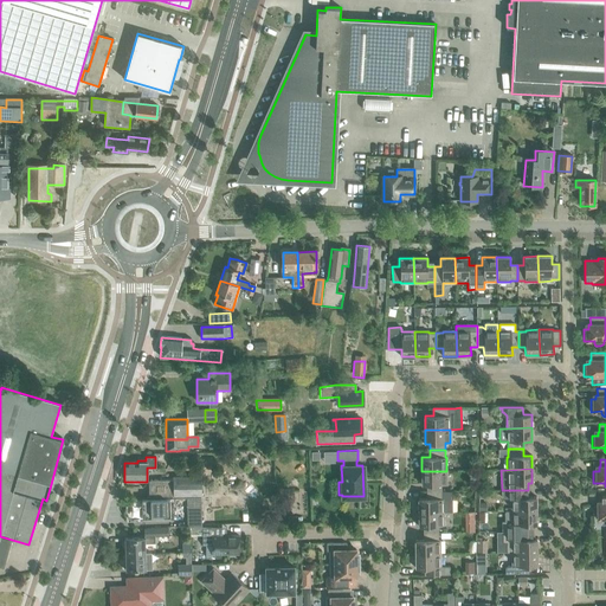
[(426,485),(426,491),(442,491),(442,484),(446,484),(446,471),(421,471),(421,485),(426,485)]
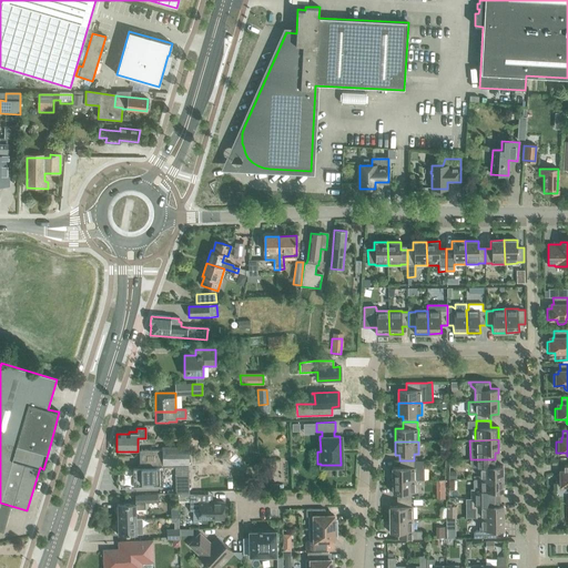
[(162,447),(162,450),(139,450),(140,466),(189,465),(189,447),(162,447)]
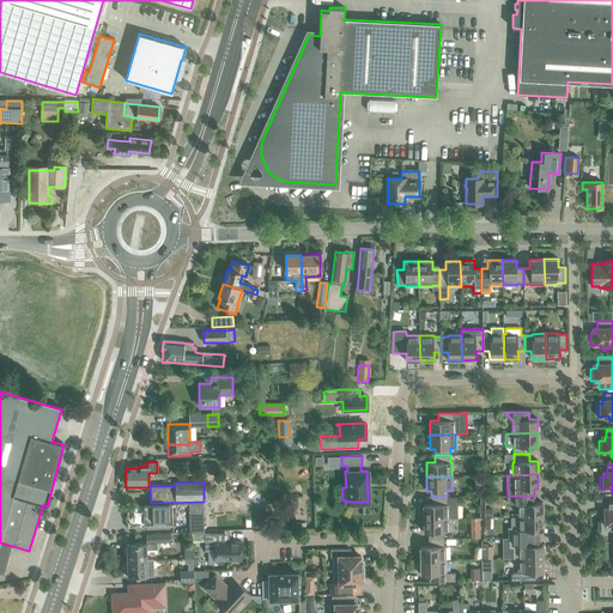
[(509,504),(517,504),(517,517),(542,516),(542,502),(534,503),(534,496),(508,496),(508,503),(509,504)]
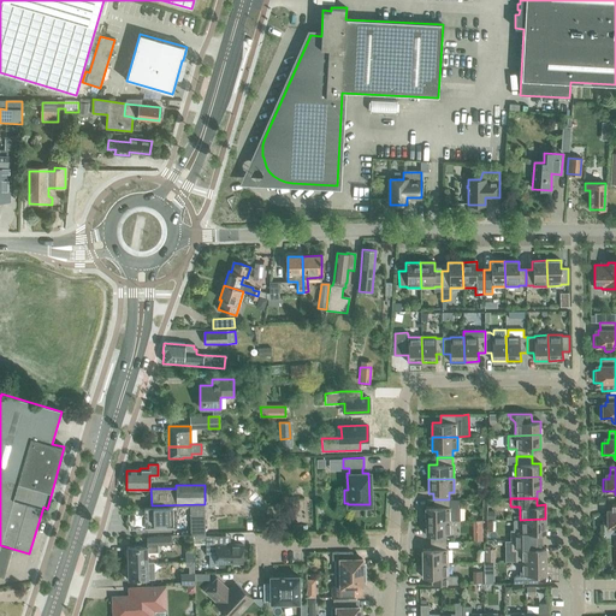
[(460,499),(449,499),(433,499),(433,507),(425,507),(426,521),(451,521),(460,521),(460,499)]
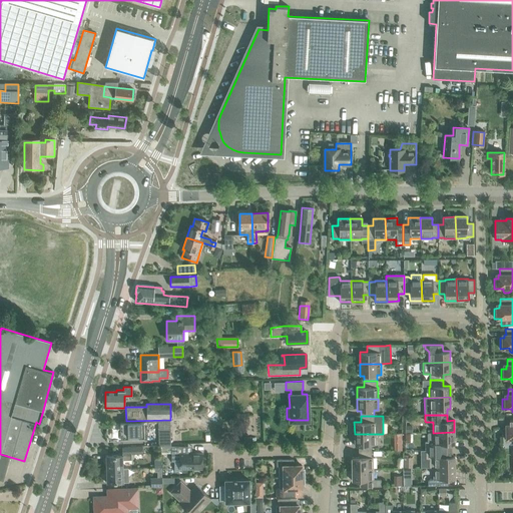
[(512,419),(509,419),(509,425),(508,425),(508,429),(503,429),(504,439),(512,439),(512,441),(512,419)]
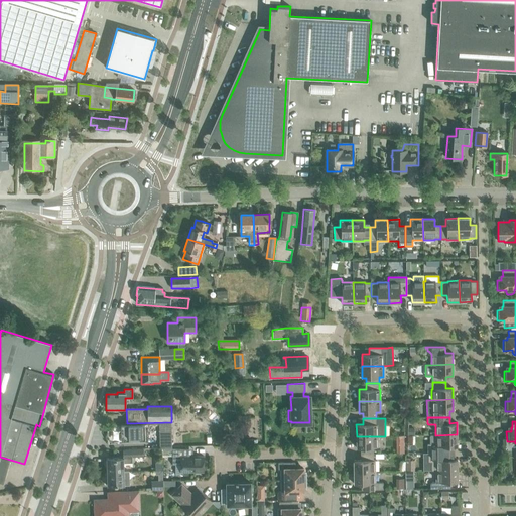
[(171,423),(159,424),(159,436),(171,436),(171,423)]
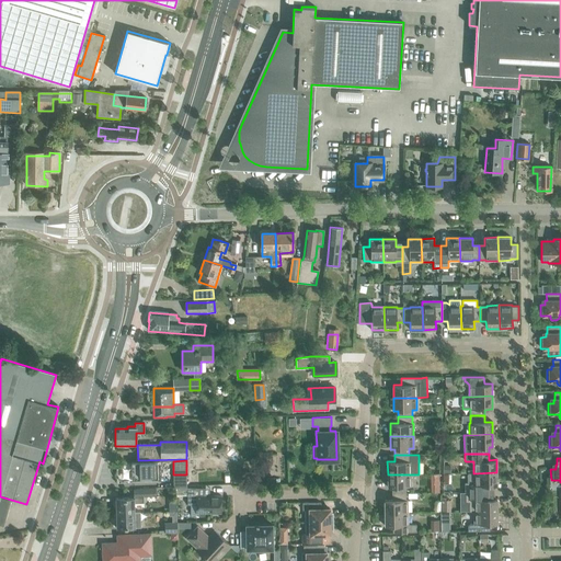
[(159,462),(115,464),(116,483),(160,482),(159,462)]
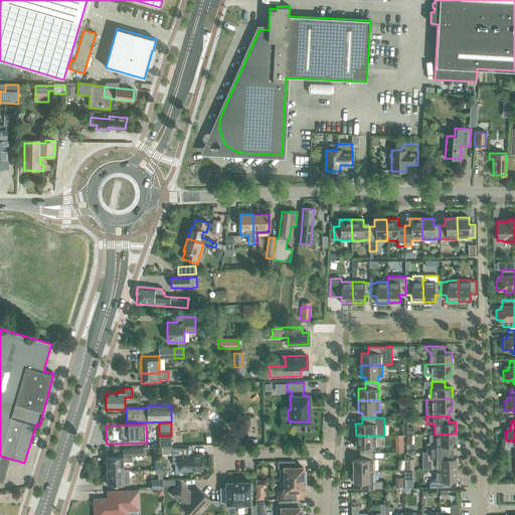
[(456,434),(435,435),(435,446),(436,446),(437,452),(449,452),(449,446),(456,446),(456,434)]
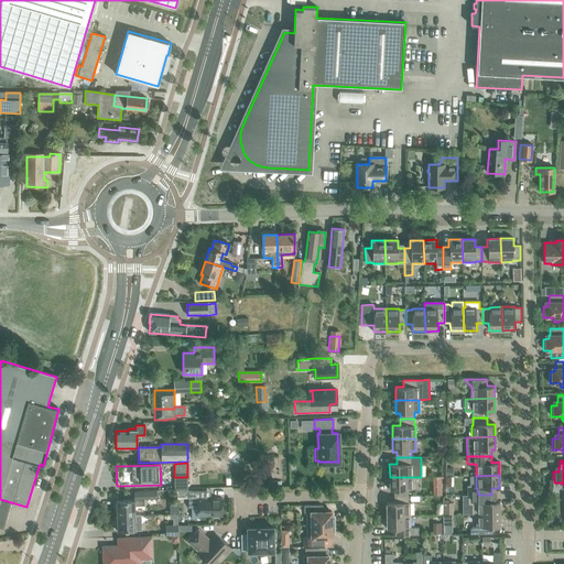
[(413,489),(413,477),(390,477),(390,490),(393,490),(394,496),(408,496),(408,489),(413,489)]
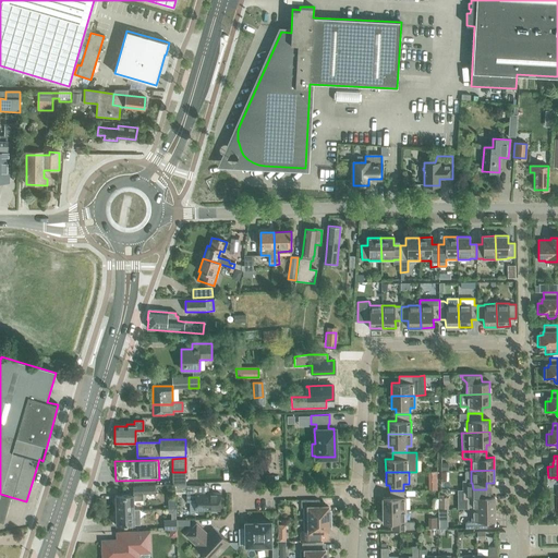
[(203,485),(186,485),(186,493),(186,502),(190,502),(190,513),(195,513),(195,510),(220,510),(220,494),(208,493),(203,493),(203,485)]
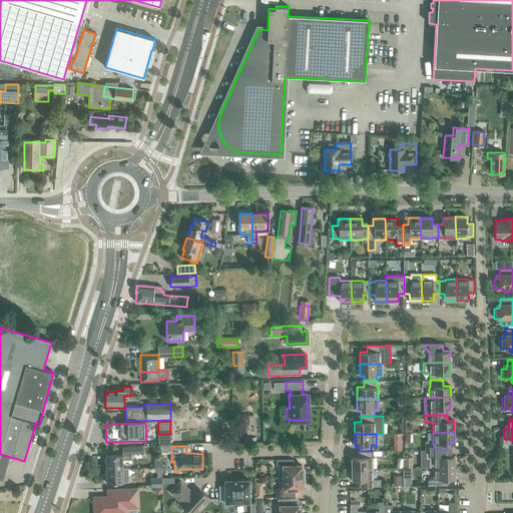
[(105,456),(105,470),(123,470),(122,461),(131,461),(131,454),(132,454),(143,453),(142,447),(122,448),(122,454),(122,455),(105,456)]
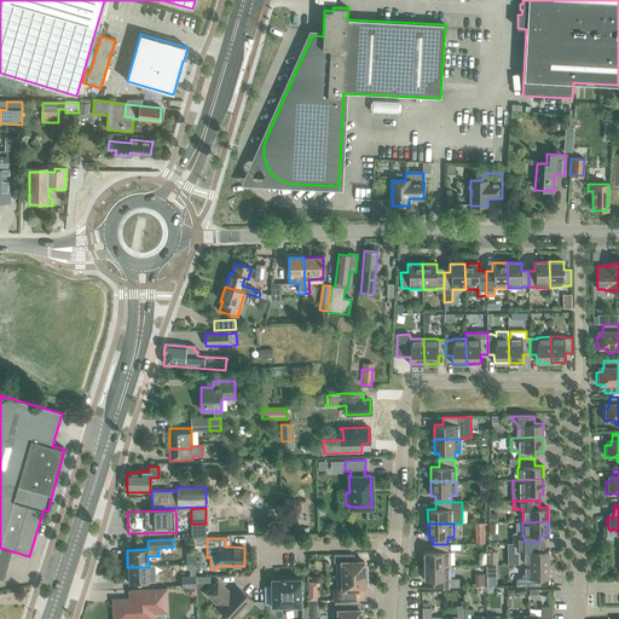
[(539,543),(525,543),(513,543),(513,554),(518,554),(518,565),(524,565),(549,563),(548,549),(539,550),(539,543)]
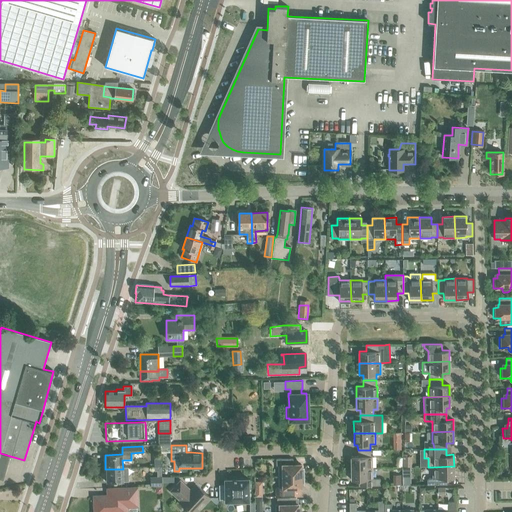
[(351,456),(351,468),(372,468),(372,456),(371,456),(370,450),(358,450),(358,456),(351,456)]
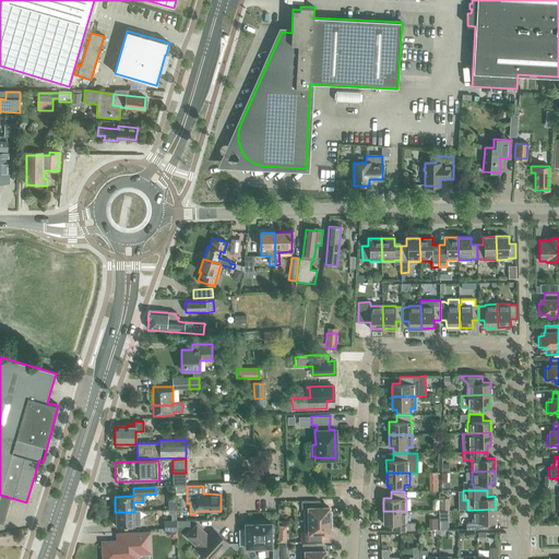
[(440,510),(449,510),(449,498),(440,498),(440,510)]
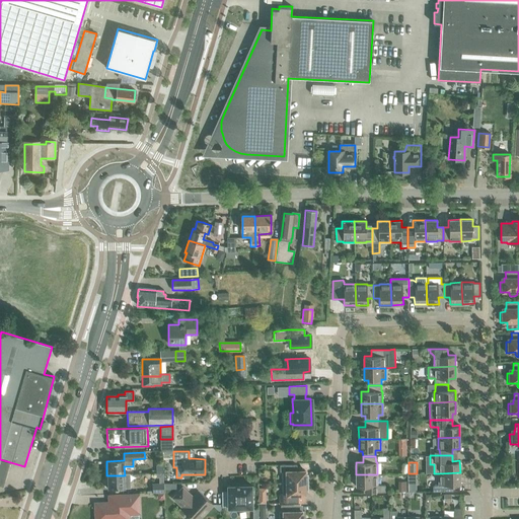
[(280,472),(282,472),(282,484),(307,483),(307,475),(305,475),(305,470),(296,471),(296,464),(280,465),(280,472)]
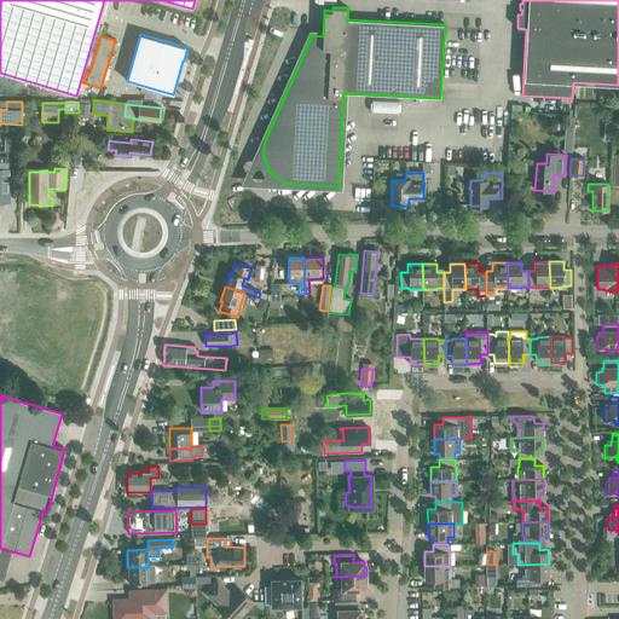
[(549,563),(524,565),(524,578),(519,578),(516,580),(516,586),(541,585),(541,578),(549,578),(549,563)]
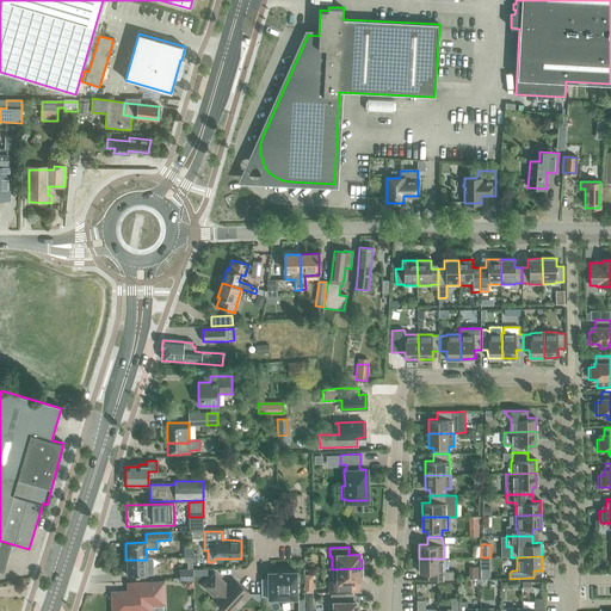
[(125,560),(127,576),(147,575),(153,575),(152,559),(147,560),(125,560)]
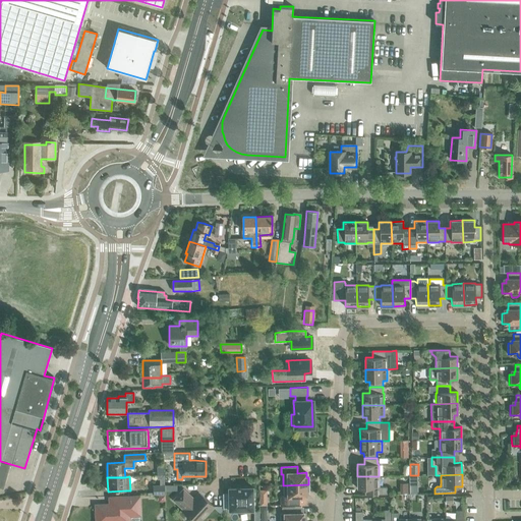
[(379,487),(379,476),(357,476),(357,488),(364,488),(364,495),(387,495),(387,487),(379,487)]
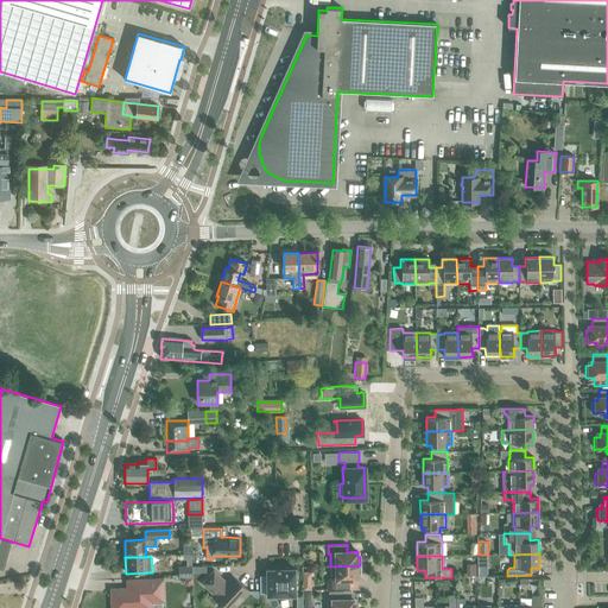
[(355,580),(358,580),(358,575),(361,575),(360,565),(330,567),(331,580),(328,580),(328,588),(355,587),(355,580)]
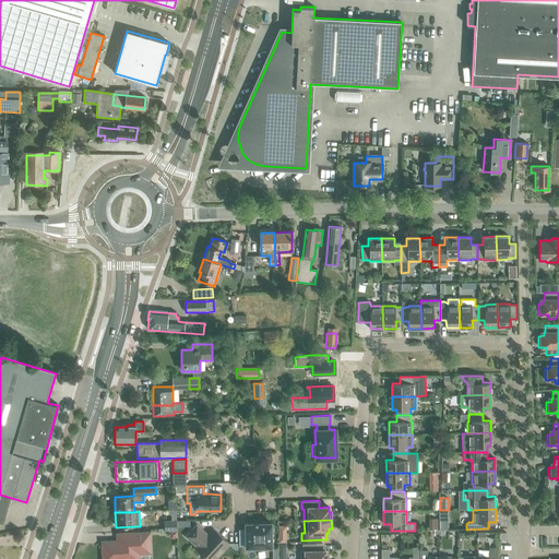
[(164,532),(169,532),(177,532),(176,522),(164,522),(164,532)]
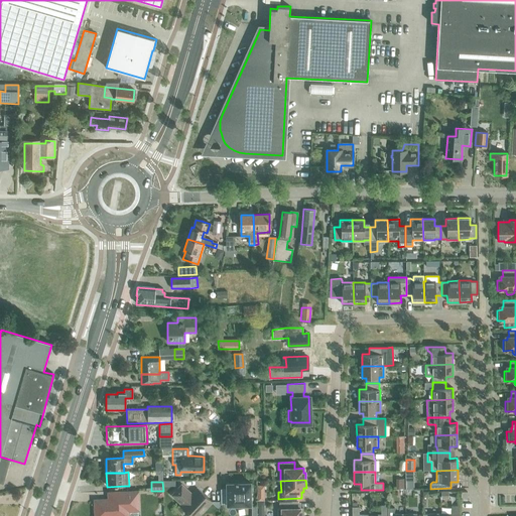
[(227,483),(227,489),(221,489),(221,504),(227,504),(227,505),(251,505),(250,483),(227,483)]
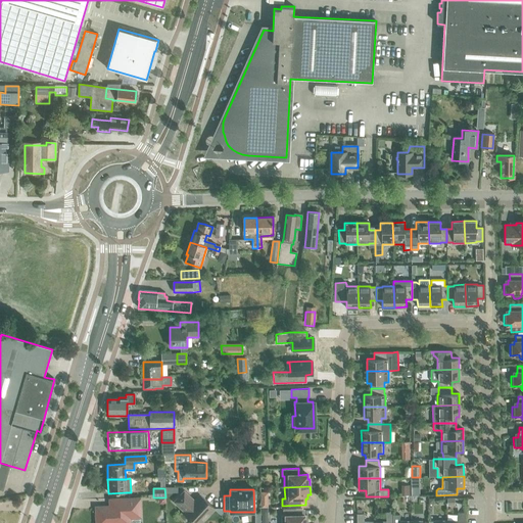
[(184,511),(183,513),(194,522),(200,522),(215,509),(199,494),(194,501),(184,491),(174,502),(184,511)]
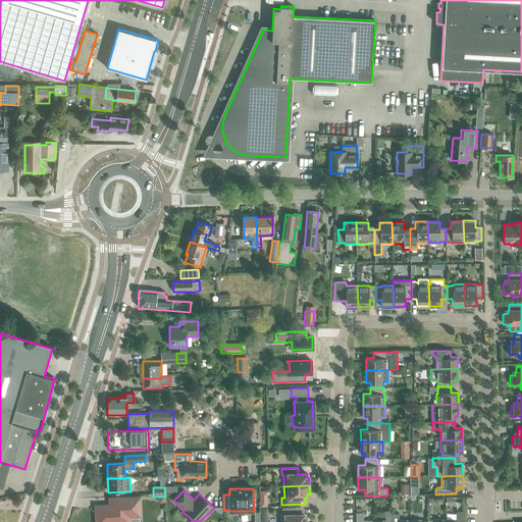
[(126,521),(128,521),(128,517),(140,516),(139,500),(132,500),(132,498),(115,499),(115,505),(109,506),(105,510),(103,508),(96,509),(97,512),(96,513),(95,513),(95,514),(95,515),(95,516),(95,517),(95,518),(95,519),(96,521),(97,521),(96,521),(114,521),(115,521),(126,521)]
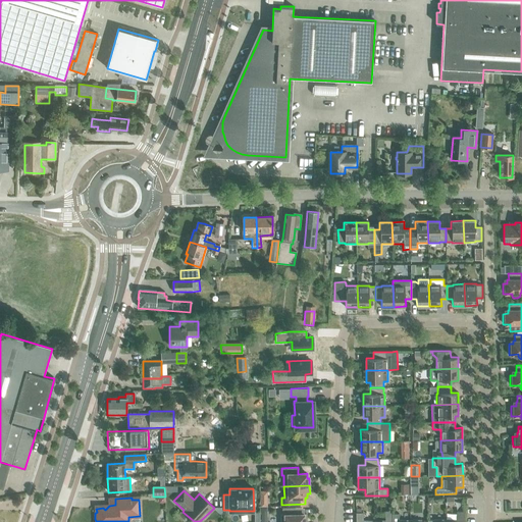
[(282,515),(280,515),(280,521),(306,521),(306,518),(306,514),(301,514),(301,508),(295,508),(282,508),(282,515)]
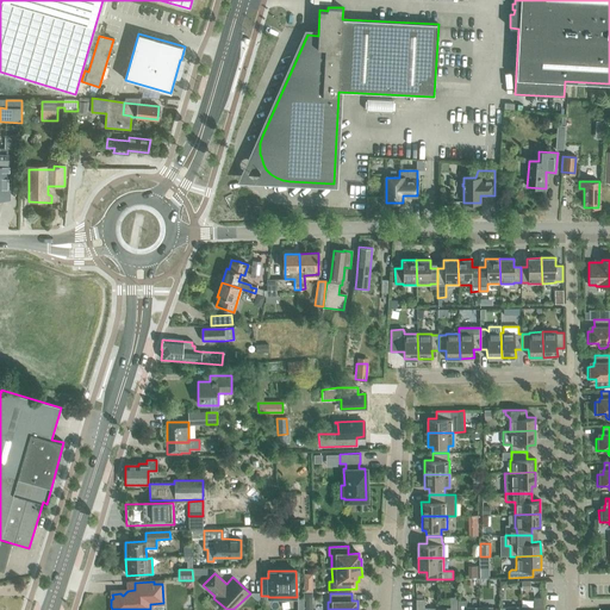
[(534,608),(521,608),(521,609),(541,609),(542,597),(534,597),(534,608)]
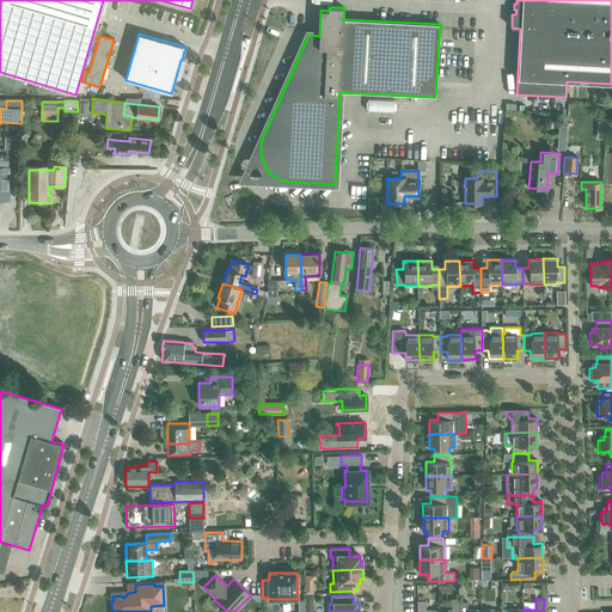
[(439,611),(426,611),(426,601),(417,601),(417,611),(439,611)]
